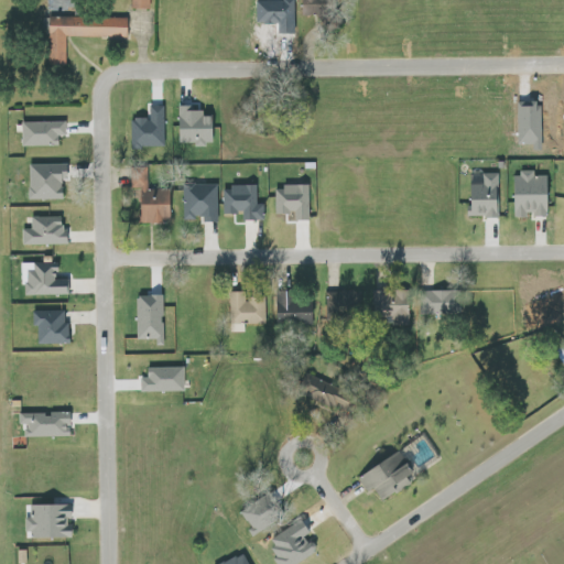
[(131,0),(131,9),(151,10),(151,0),(131,0)]
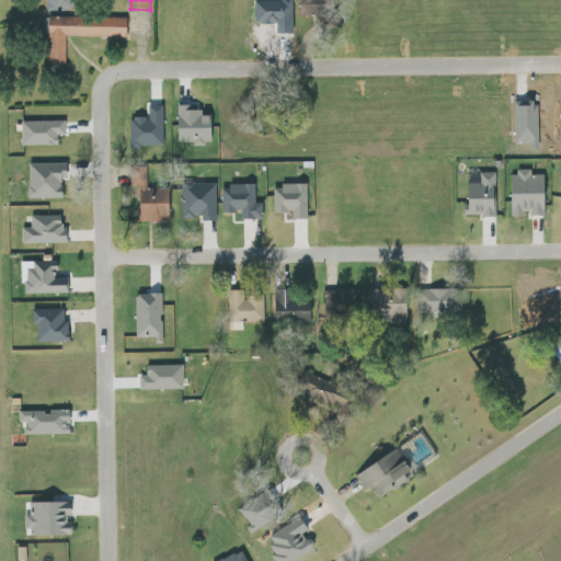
[(128,18),(47,18),(47,66),(66,66),(66,37),(128,37),(128,18)]
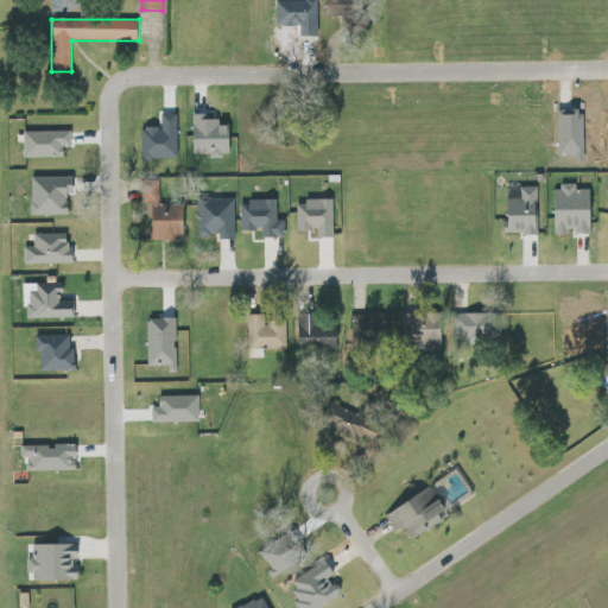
[(178,115),(163,114),(162,128),(143,128),(143,159),(178,159),(178,115)]
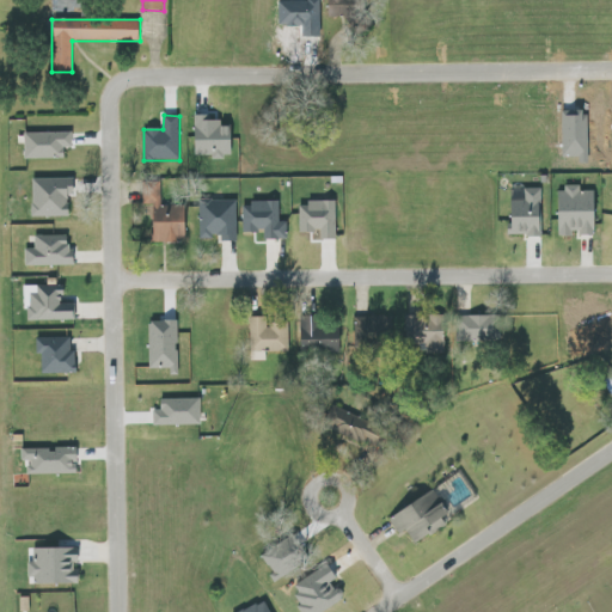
[(196,115),(196,155),(233,155),(233,126),(222,126),(222,121),(210,121),(210,115),(196,115)]
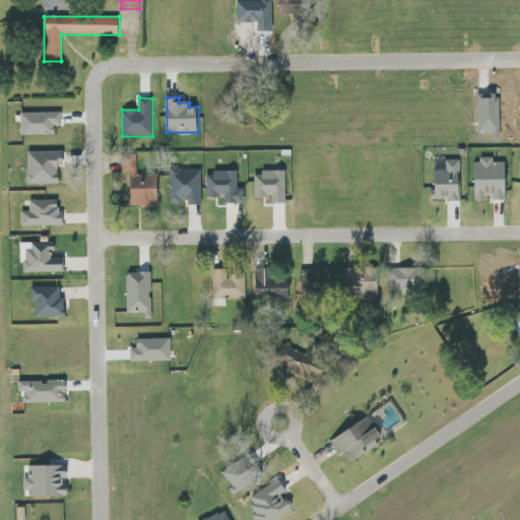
[(21,135),(55,135),(55,126),(62,126),(61,113),(20,113),(21,135)]
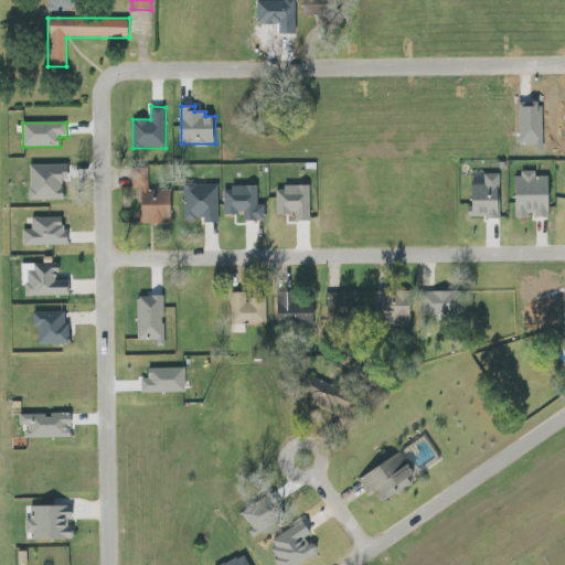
[(63,200),(63,180),(68,180),(68,164),(29,166),(30,201),(63,200)]
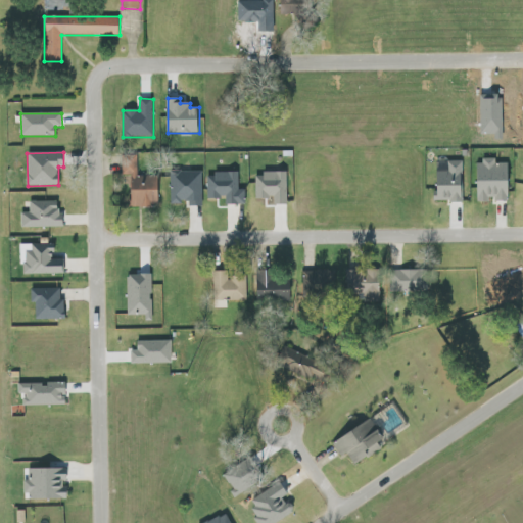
[(137,156),(121,156),(121,180),(131,180),(131,177),(137,177),(137,156)]
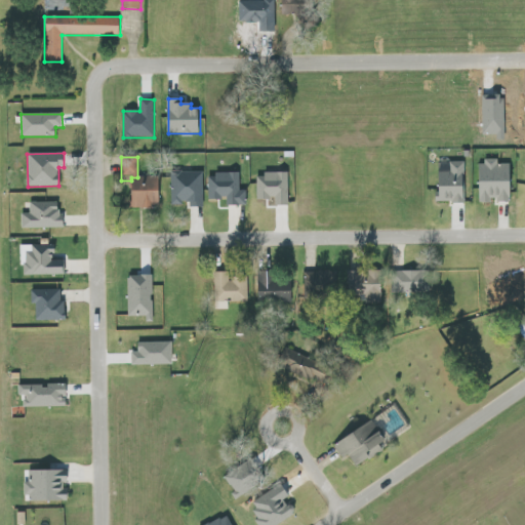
[(512,201),(512,163),(498,164),(498,161),(479,161),(480,203),(490,202),(490,201),(512,201)]
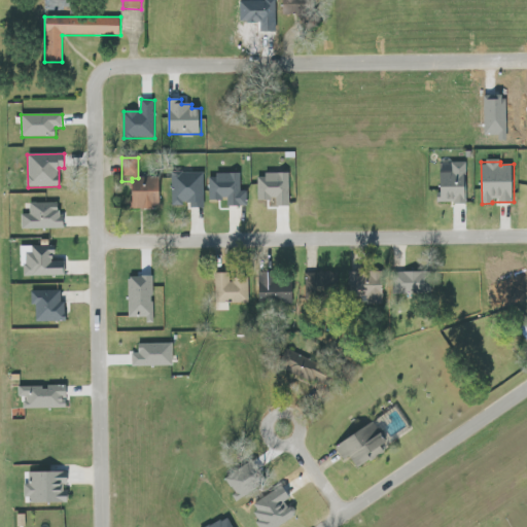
[(465,163),(441,164),(442,203),(466,203),(465,163)]
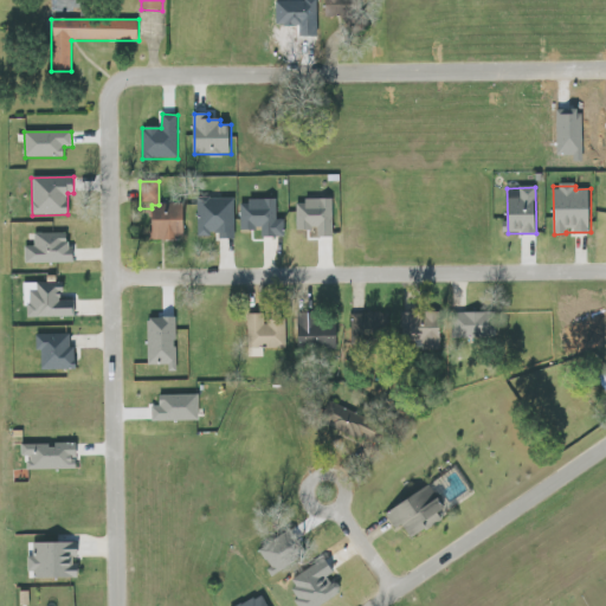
[(233,199),(198,198),(197,236),(219,236),(219,239),(233,239),(233,199)]
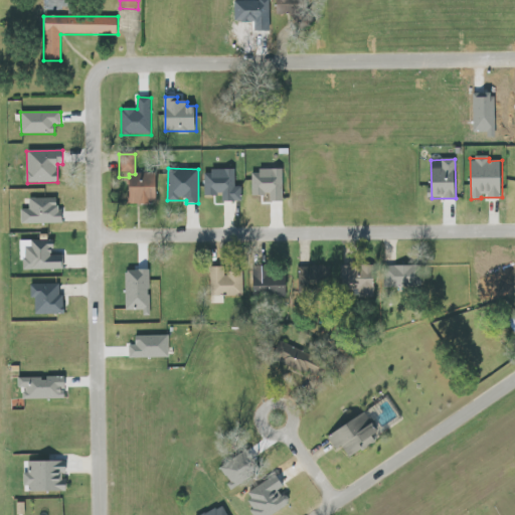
[(204,195),(222,195),(222,201),(241,201),(241,186),(235,186),(234,170),(204,171),(204,195)]
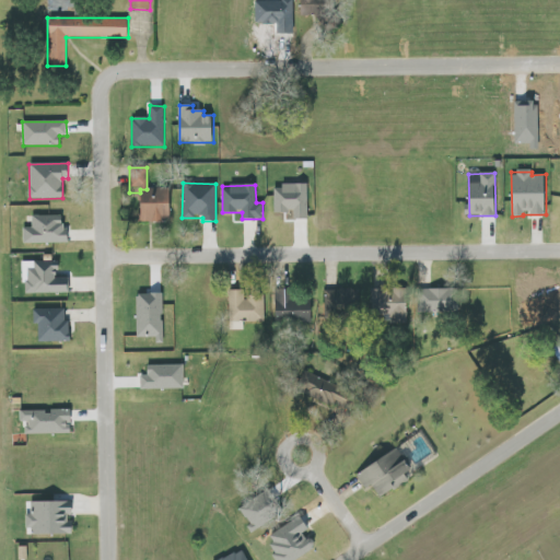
[(306,185),(272,185),(273,212),(292,212),(292,220),(307,219),(306,185)]
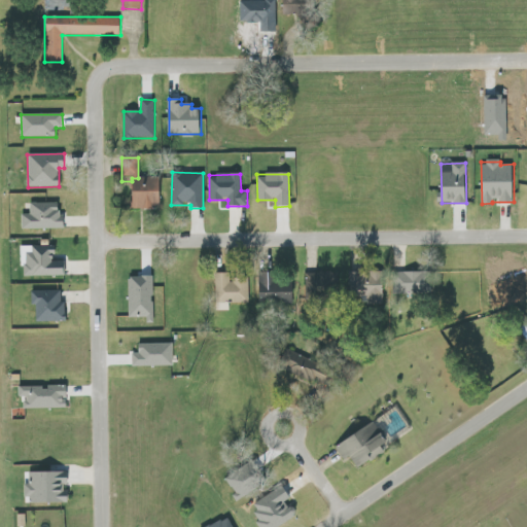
[(133,209),(161,208),(160,177),(132,178),(133,209)]
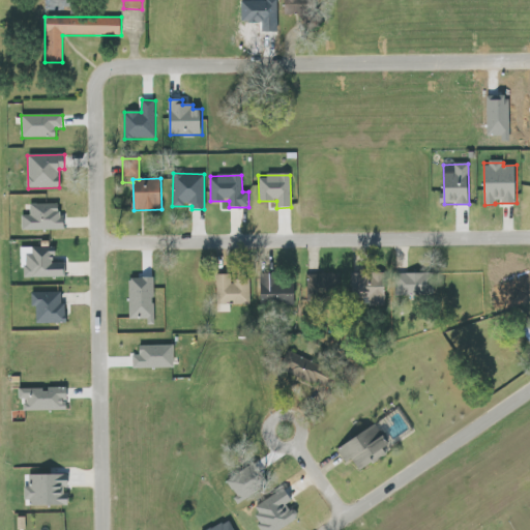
[(22,231),(62,230),(61,204),(30,204),(30,215),(21,215),(22,231)]
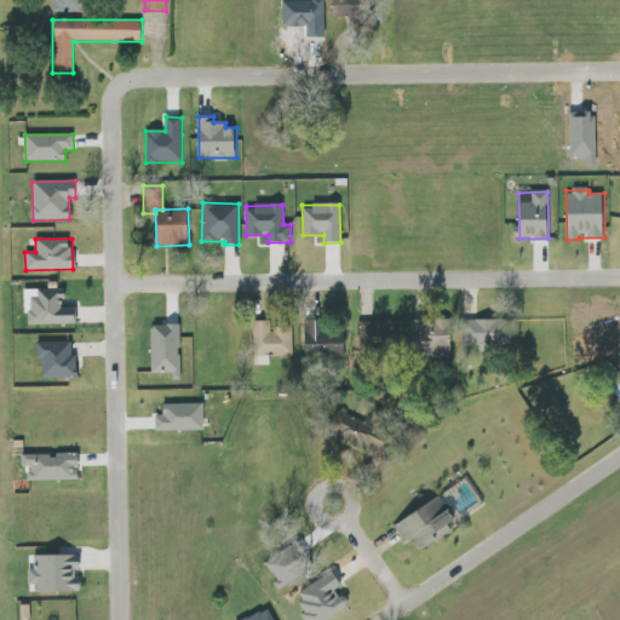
[(30,291),(32,326),(76,325),(75,306),(64,308),(63,290),(30,291)]
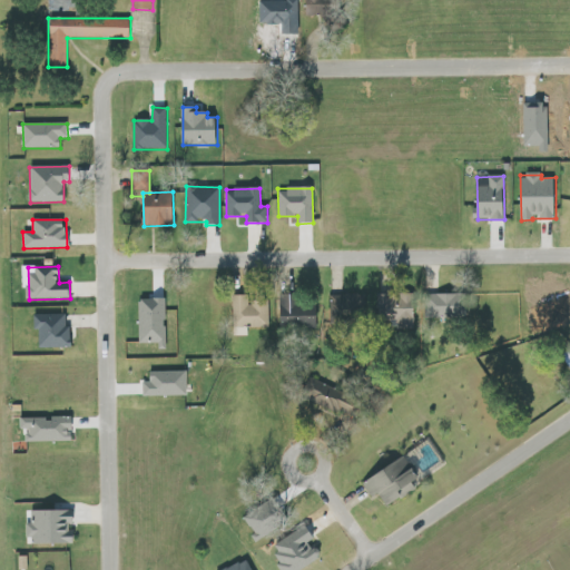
[(365,294),(330,295),(331,325),(345,325),(344,318),(365,318),(365,294)]
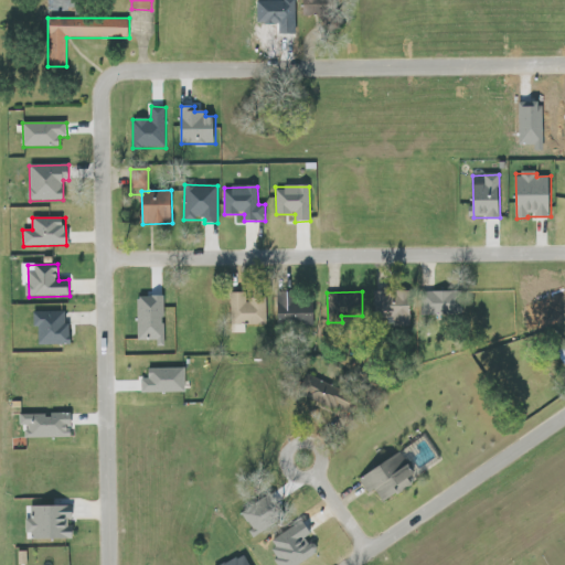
[(464,315),(462,291),(423,292),(423,316),(464,315)]
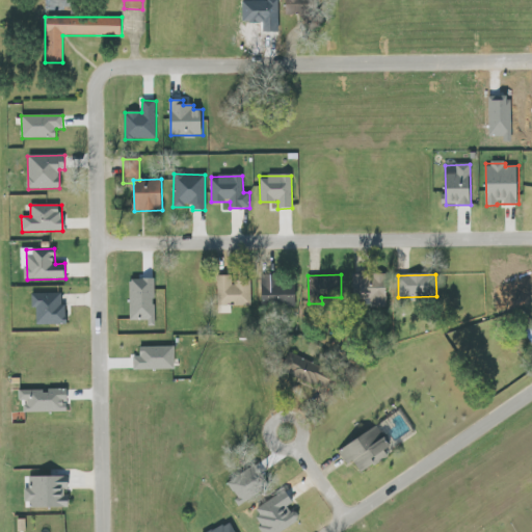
[(251,306),(250,281),(232,282),(232,275),(215,275),(216,314),(231,314),(231,307),(251,306)]
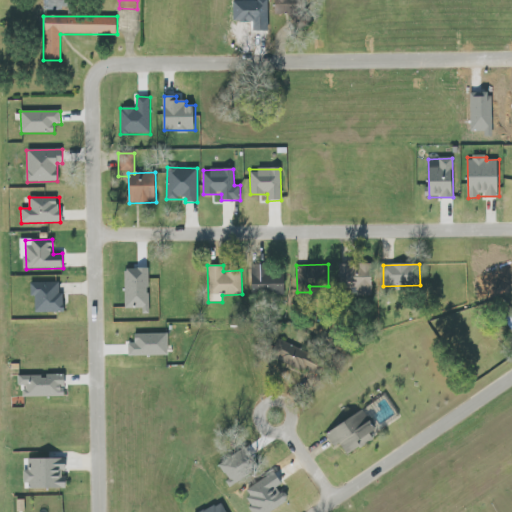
[(251,265),(252,294),(285,293),(285,273),(262,273),(262,265),(251,265)]
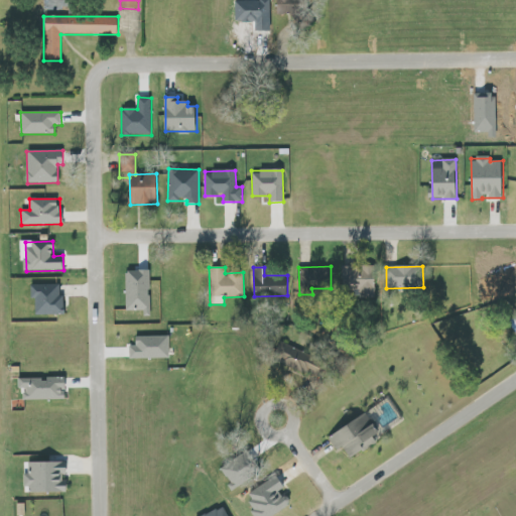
[(345,268),(346,295),(376,293),(375,267),(345,268)]
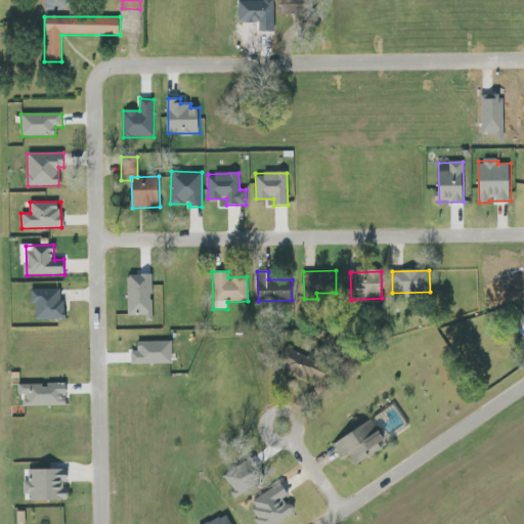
[(60,289),(31,290),(31,304),(36,304),(36,320),(66,319),(64,300),(60,300),(60,289)]
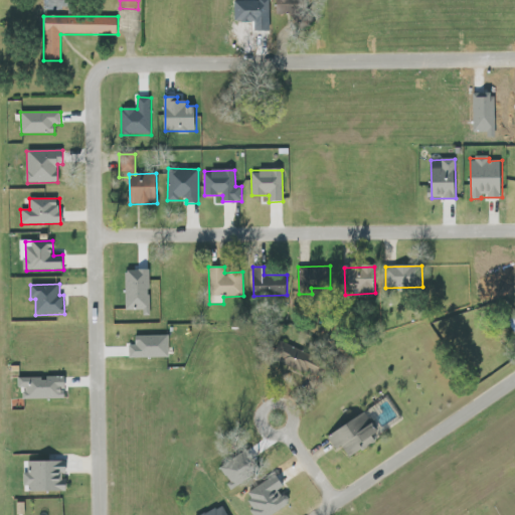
[(169,357),(168,335),(135,336),(135,345),(129,345),(129,358),(169,357)]
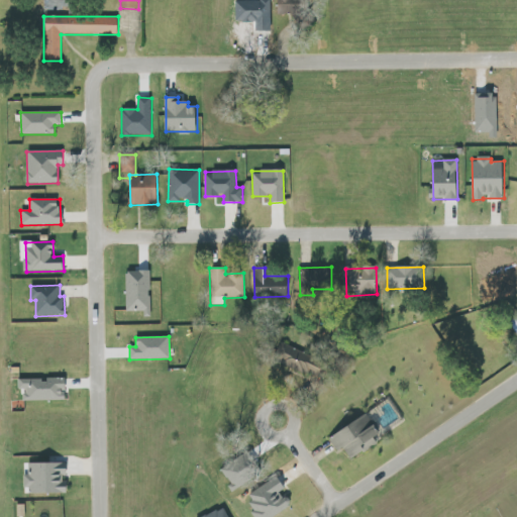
[(327,368),(290,346),(280,366),(318,386),(327,368)]
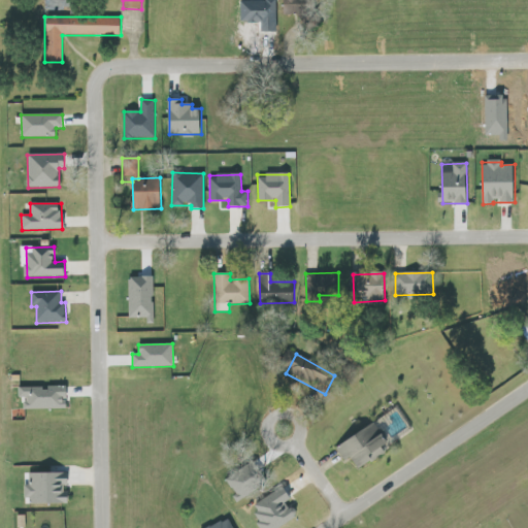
[(23,409),(66,409),(67,387),(47,386),(47,388),(19,387),(19,399),(23,399),(23,409)]
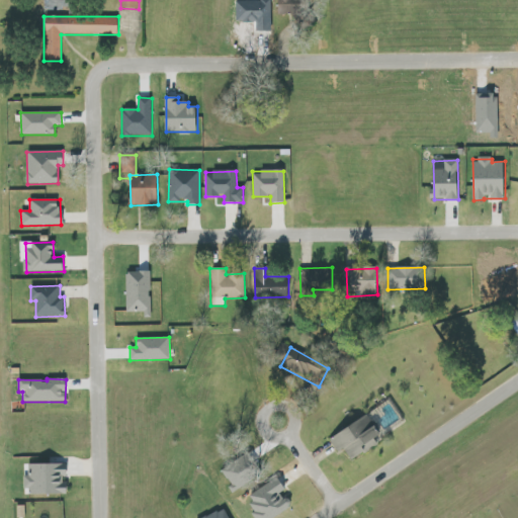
[(338,453),(344,449),(351,461),(378,445),(375,439),(382,435),(370,414),(329,439),(338,453)]
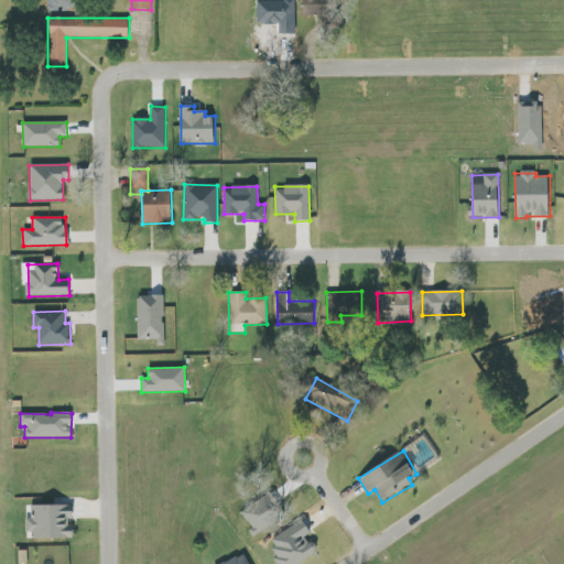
[(268,497),(240,512),(253,534),(281,520),(268,497)]
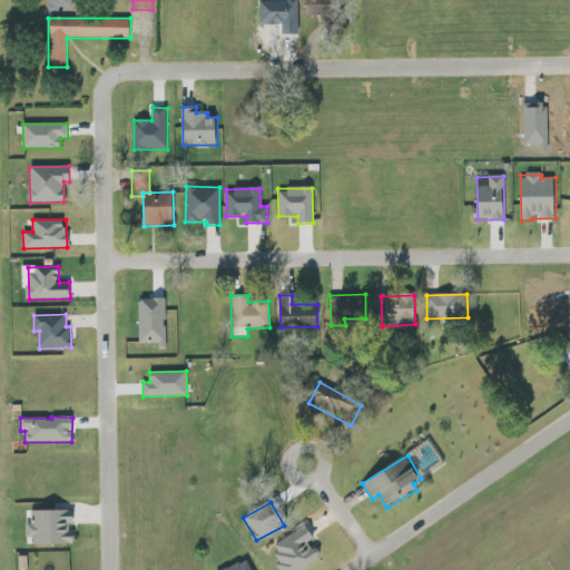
[(74,510),(30,511),(31,523),(26,523),(26,543),(72,543),(71,523),(74,523),(74,510)]
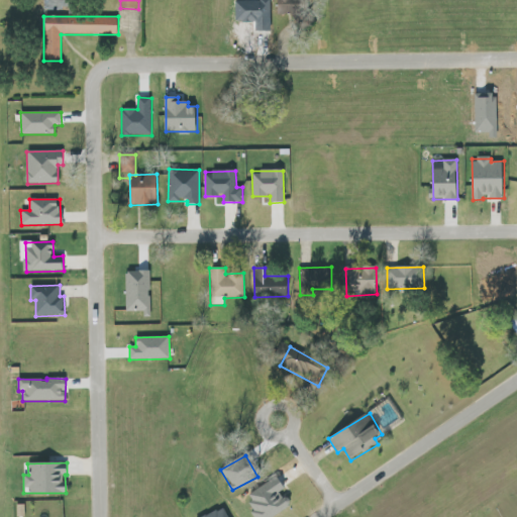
[(228,516),(223,507),(204,516),(228,516)]
